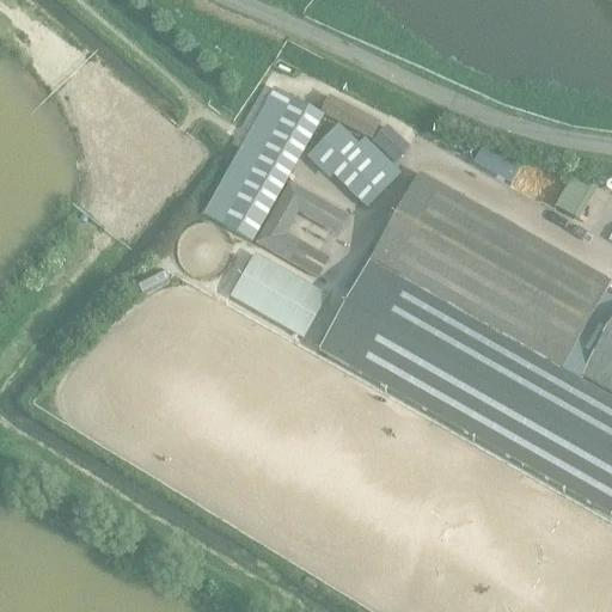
[(251,244),(323,118),(293,102),(222,227),(251,244)]
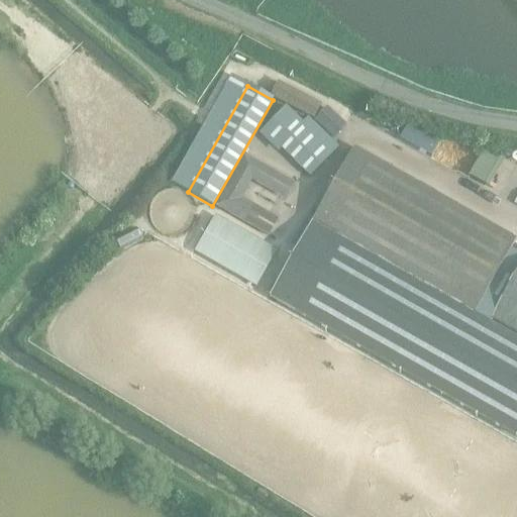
[(271,96),(315,118),(320,109),(275,87),(271,96)]
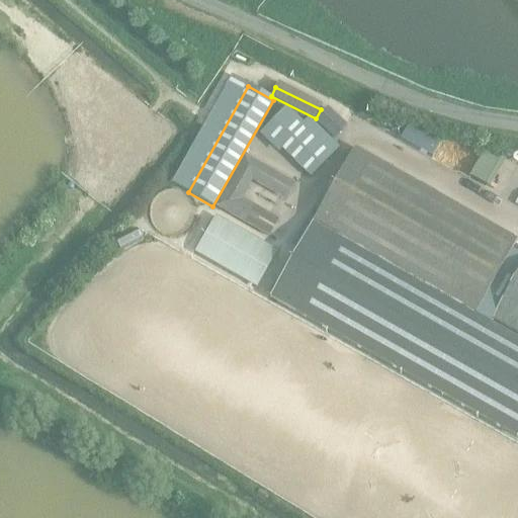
[(338,148),(308,119),(303,124),(285,107),(262,132),(310,177),(338,148)]
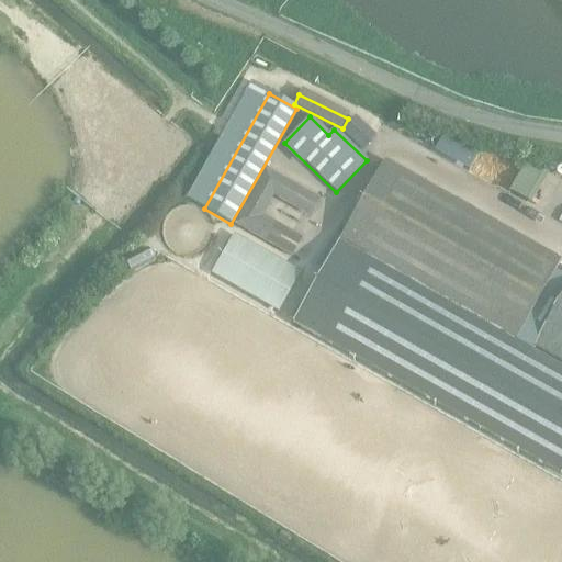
[(369,144),(352,126),(344,135),(360,152),(369,144)]
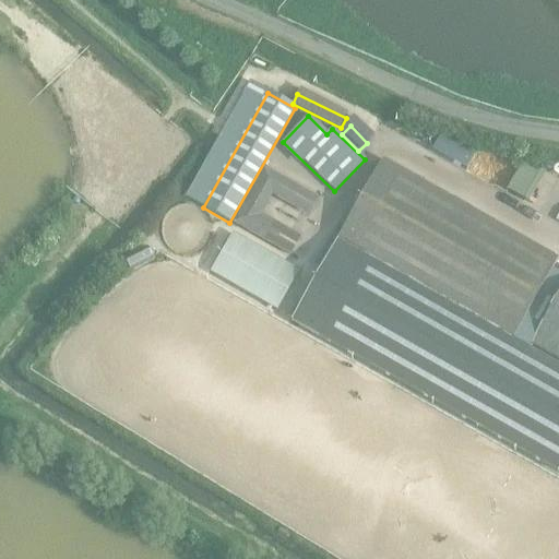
[(440,135),(433,149),(468,167),(475,155),(440,135)]
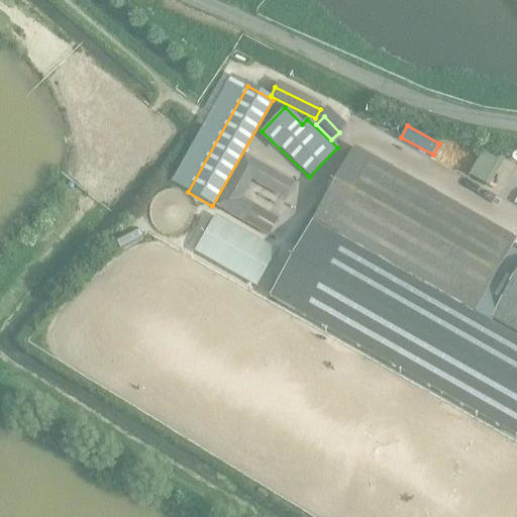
[(492,187),(507,156),(487,145),(471,177),(492,187)]
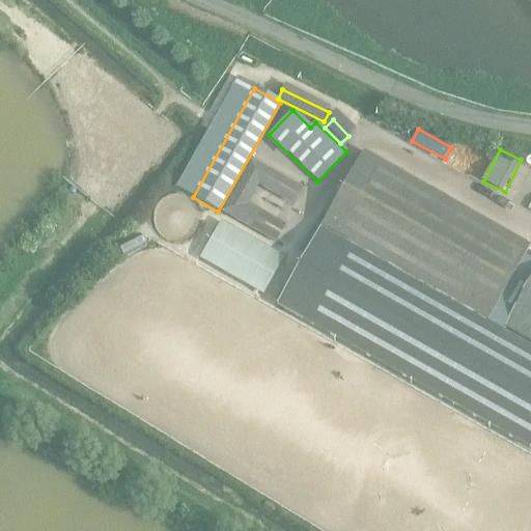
[(319,228),(276,306),(530,449),(530,447),(530,348),(501,332),(503,327),(488,318),(529,247),(363,152),(319,228)]
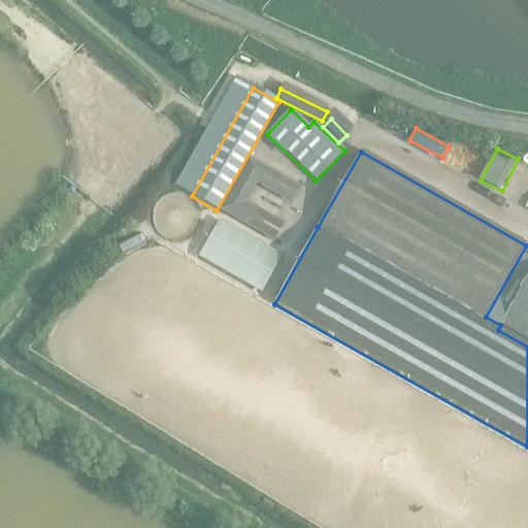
[(283,229),(255,213),(240,205),(255,180),(292,201),(299,189),(250,160),(221,210),(275,241),(283,229)]
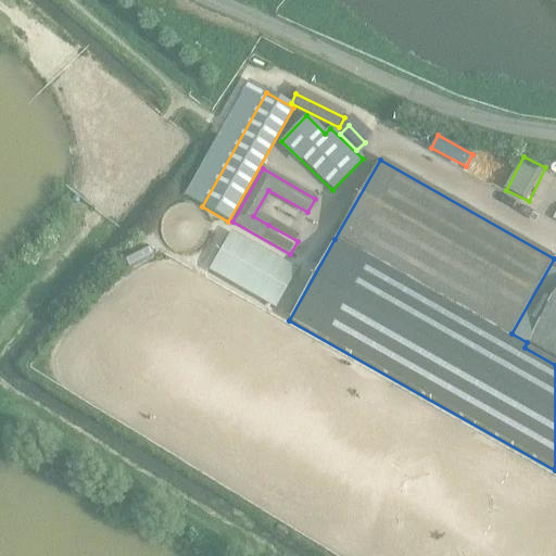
[(210,273),(281,307),(287,295),(297,301),(311,272),(230,232),(210,273)]
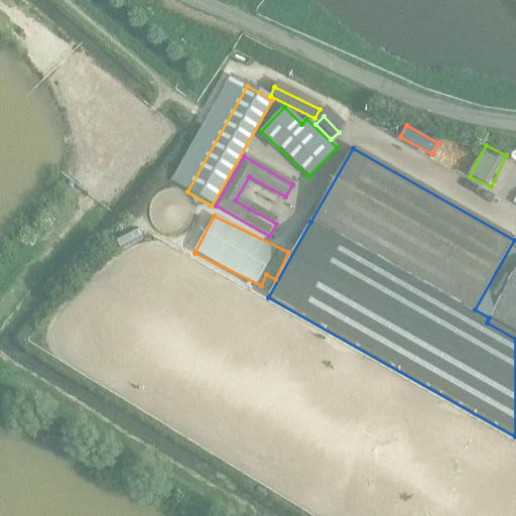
[(142,240),(136,230),(114,241),(119,252),(142,240)]
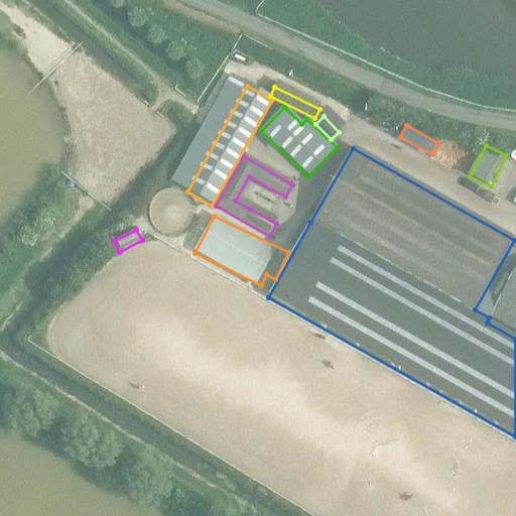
[(515,269),(489,317),(515,333),(515,269)]
